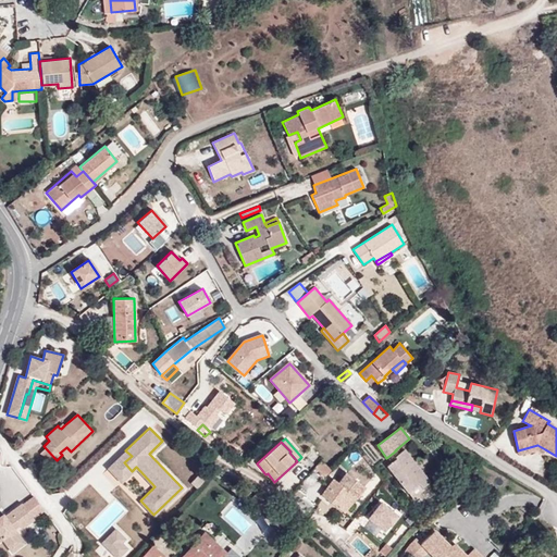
[(543,455),(545,449),(537,445),(518,450),(519,456),(536,452),(543,455)]
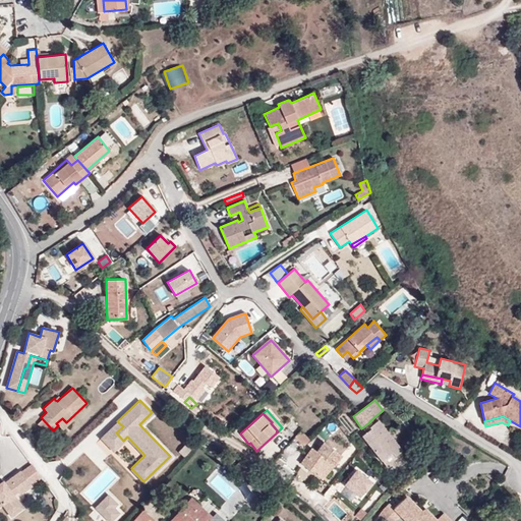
[(68,424),(66,422),(62,418),(56,423),(58,425),(62,429),(68,424)]
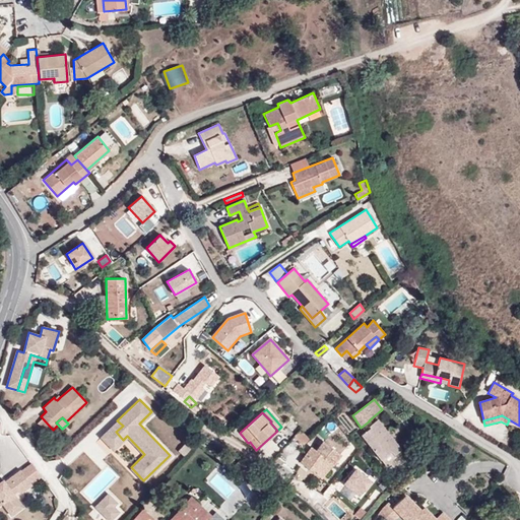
[(401,450),(392,439),(390,440),(387,435),(389,434),(377,419),(369,427),(370,429),(361,435),(381,460),(391,452),(394,456),(401,450)]
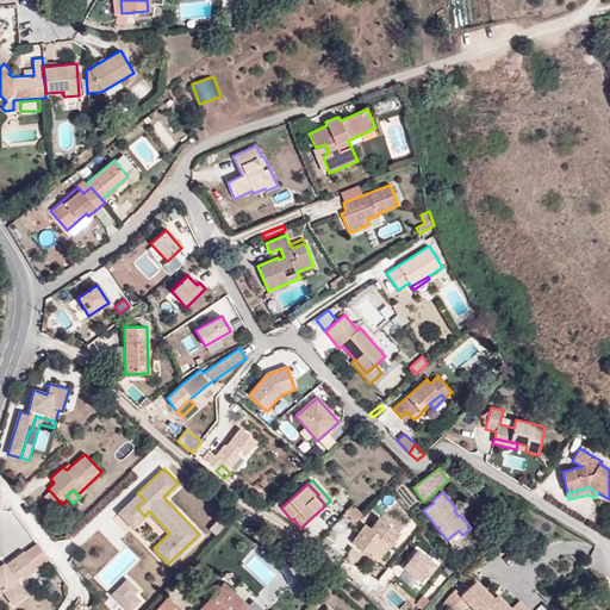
[(144,499),(137,493),(118,511),(132,527),(144,516),(136,506),(144,499)]
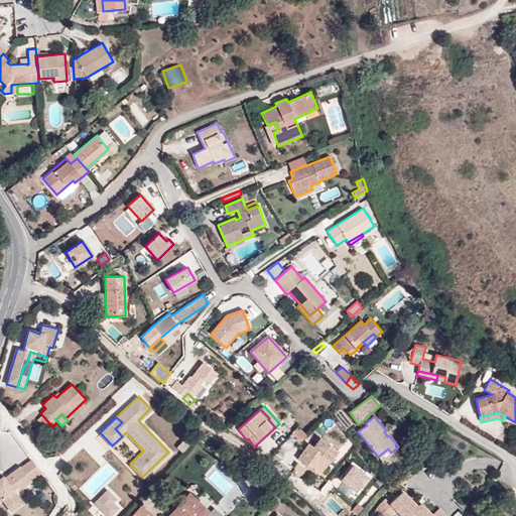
[(302,441),(307,435),(297,426),(291,433),(302,441)]
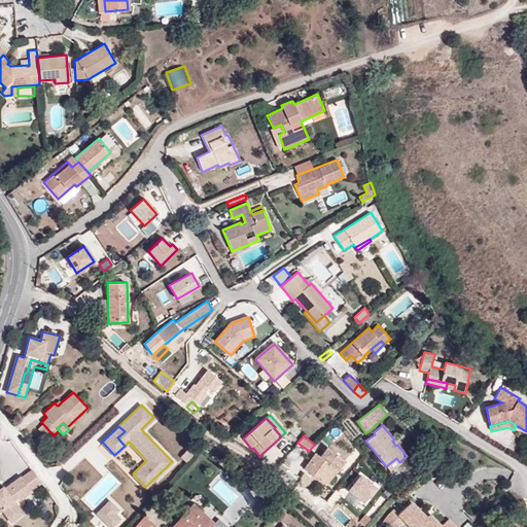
[(346,461),(326,447),(319,456),(315,453),(304,468),(326,486),(337,471),(338,471),(346,461)]
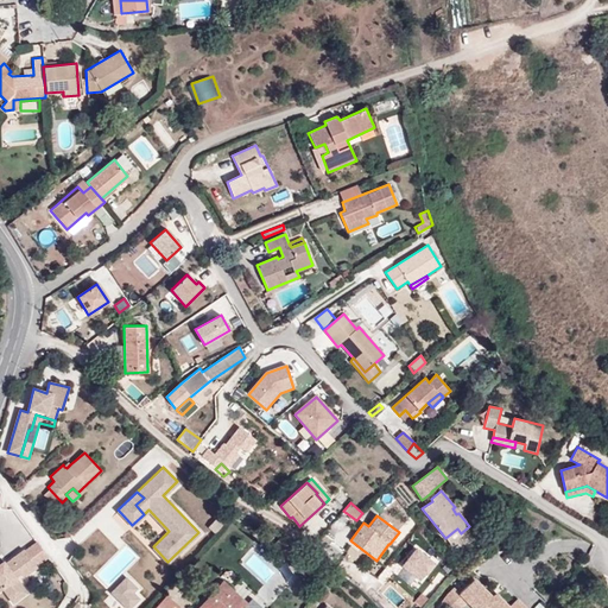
[(462,534),(461,533),(457,529),(445,538),(450,545),(462,534)]
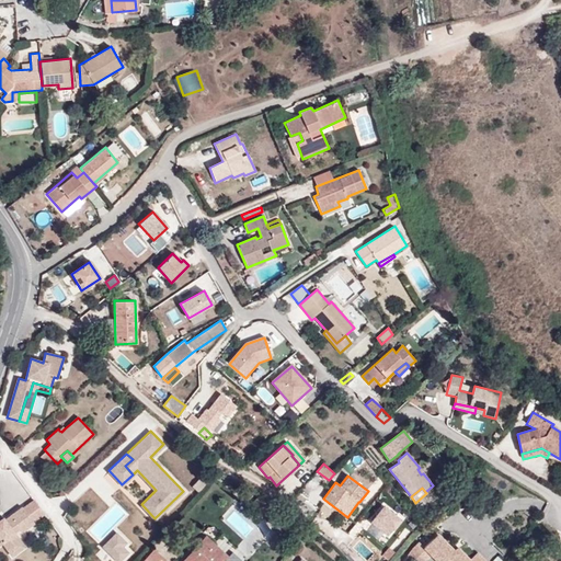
[(259,511),(265,503),(258,496),(251,503),(259,511)]
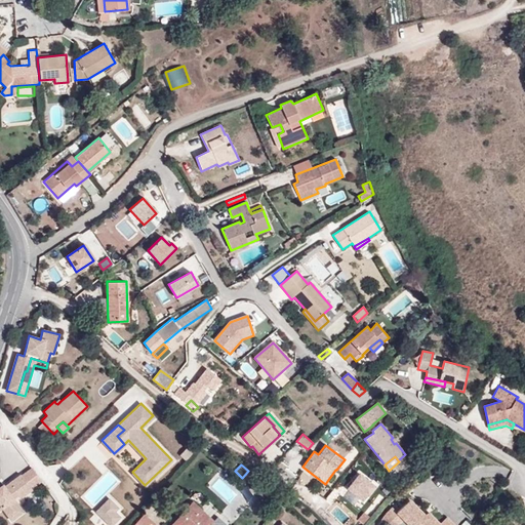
[(363,473),(348,487),(364,503),(378,489),(363,473)]
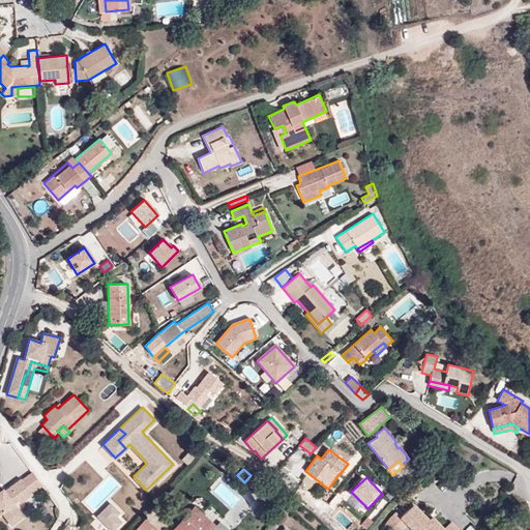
[(8,521),(21,512),(13,504),(20,499),(22,502),(32,494),(21,479),(5,492),(0,495),(0,514),(2,512),(8,521)]
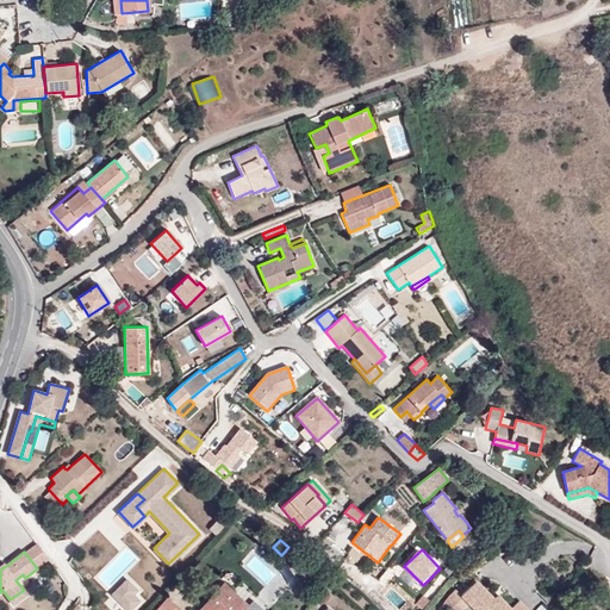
[(309,582),(315,573),(307,566),(300,573),(309,582)]
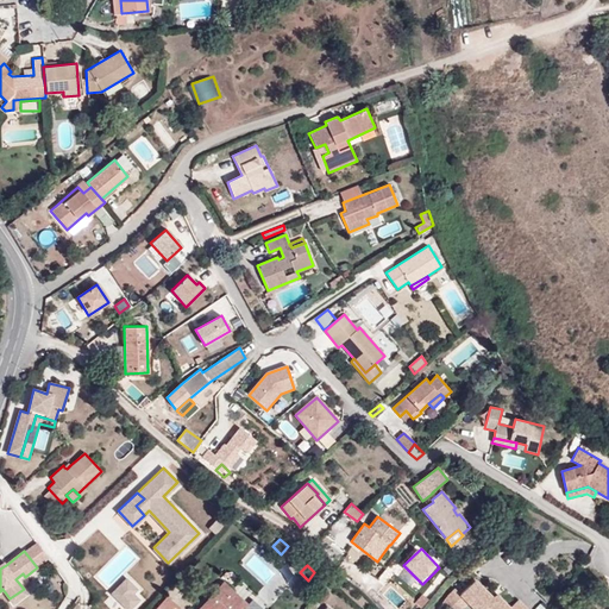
[(137,588),(126,578),(111,592),(125,608),(127,608),(138,597),(132,592),(137,588)]
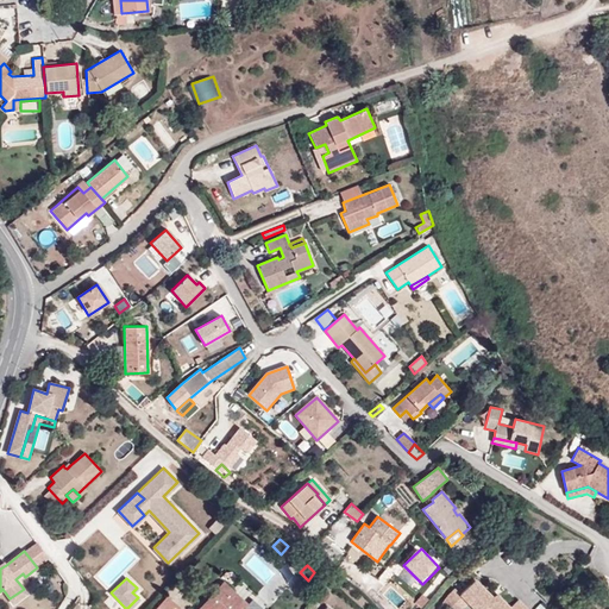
[(444,604),(447,608),(463,608),(469,603),(475,608),(526,608),(519,601),(510,608),(497,595),(493,598),(476,581),(460,595),(456,590),(450,597),(444,604)]
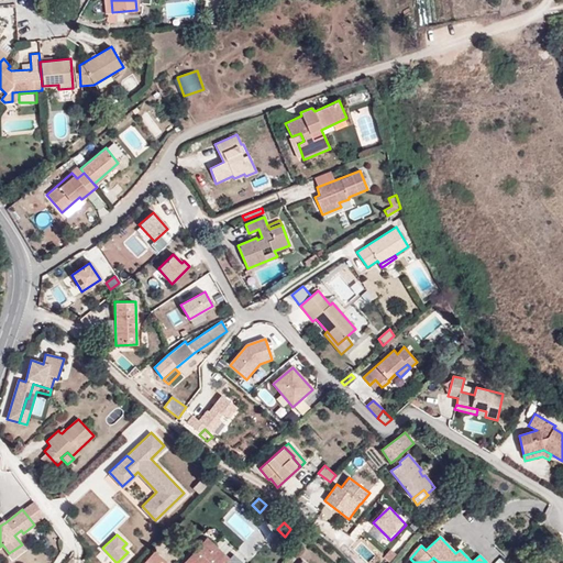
[(224,562),(229,559),(207,538),(184,562),(224,562)]
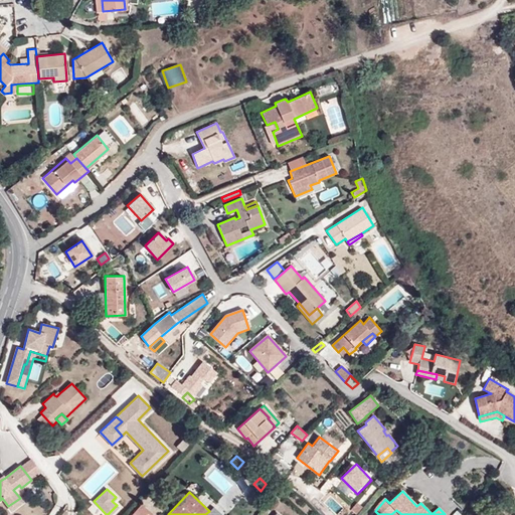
[(23,502),(20,498),(8,506),(11,511),(23,502)]
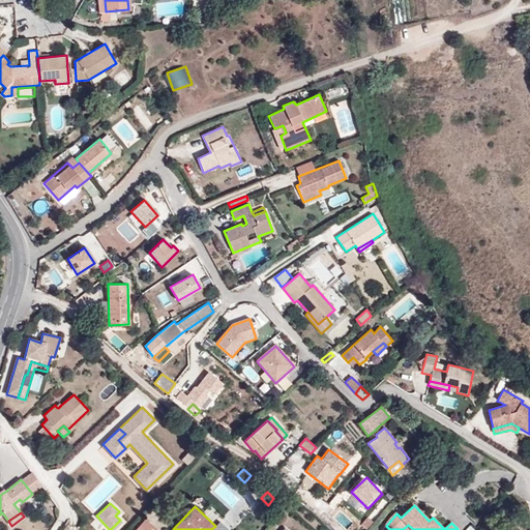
[(151,529),(150,529),(153,526),(146,519),(135,529),(151,529)]
